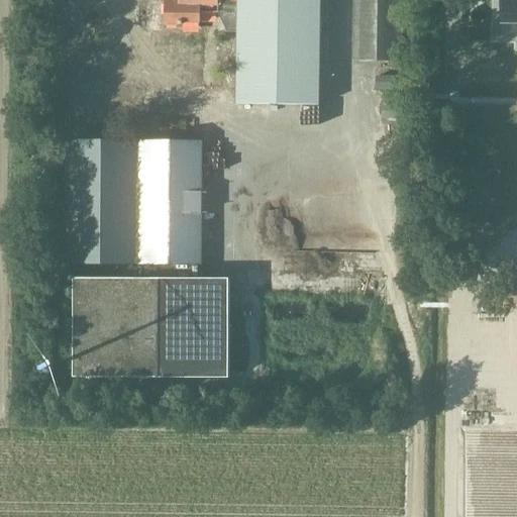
[(227,31),(237,32),(237,102),(319,102),(319,0),(164,0),(164,24),(182,24),(182,21),(200,21),(200,12),(218,11),(227,31)]
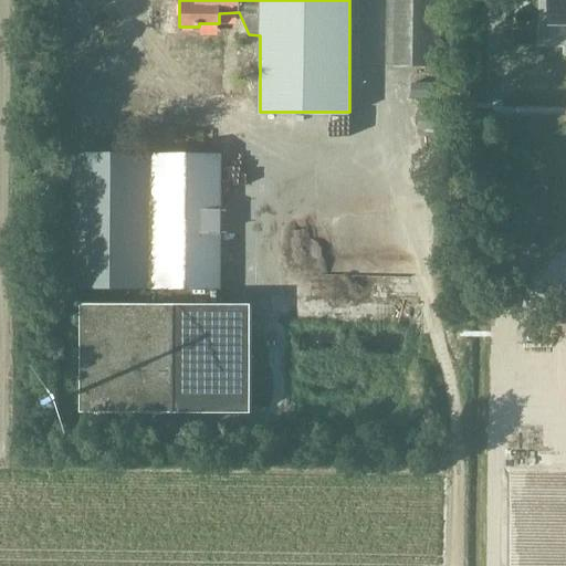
[(439,67),(440,0),(386,0),(385,66),(439,67)]
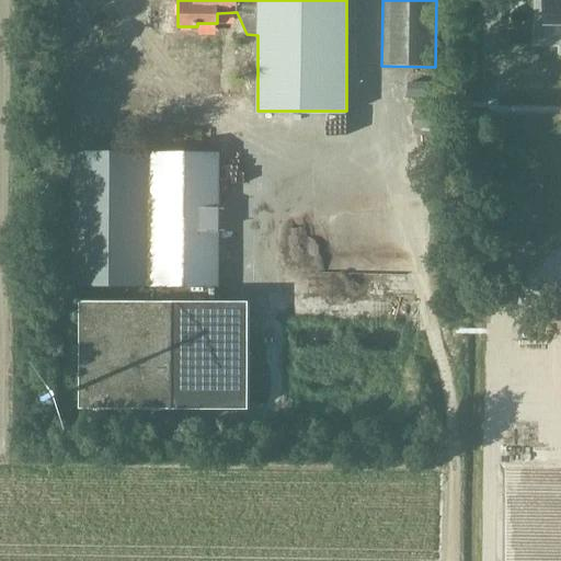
[(560,0),(544,0),(545,24),(560,24),(560,0)]
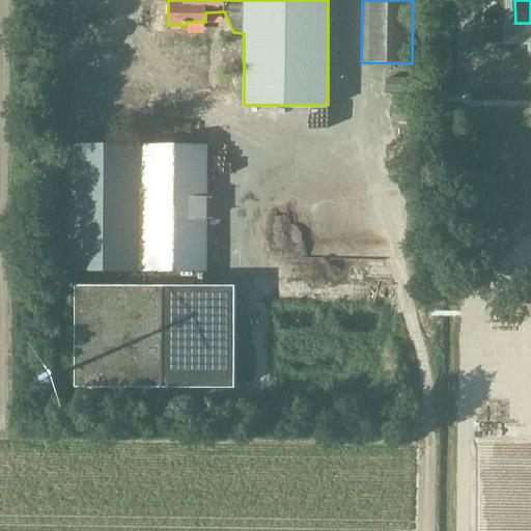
[(206,272),(207,144),(66,144),(66,272),(164,272),(206,272)]
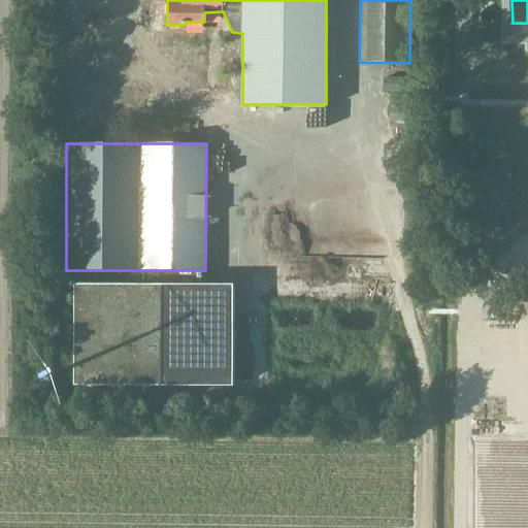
[(205,270),(163,270),(163,285),(75,285),(74,386),(234,386),(234,285),(205,285),(205,270)]
